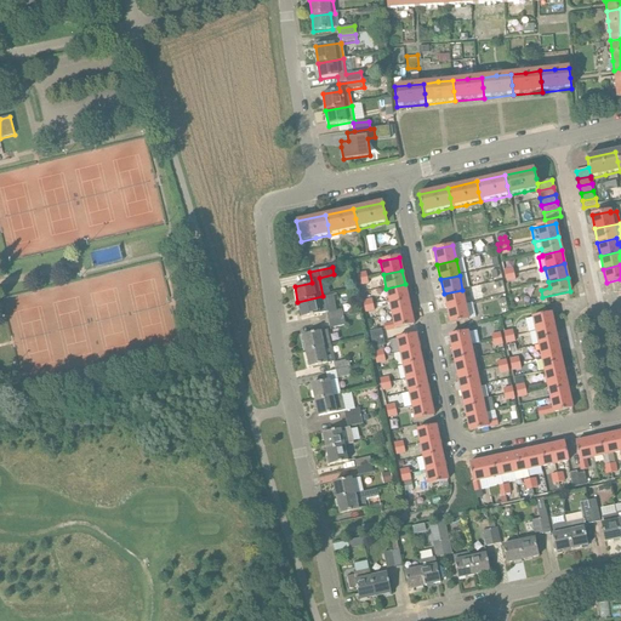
[(389,302),(408,297),(405,284),(386,289),(389,302)]
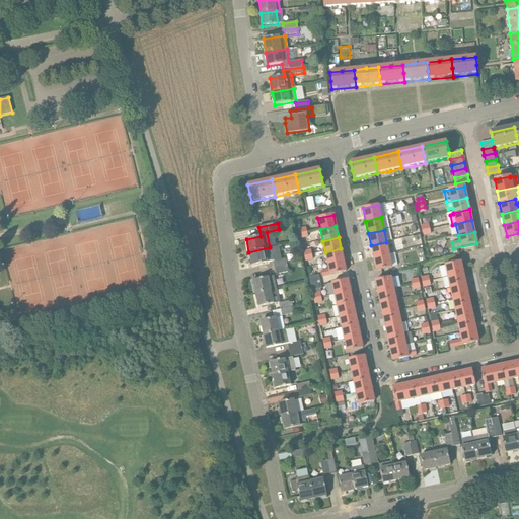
[(374,258),(389,254),(386,242),(371,245),(374,258)]
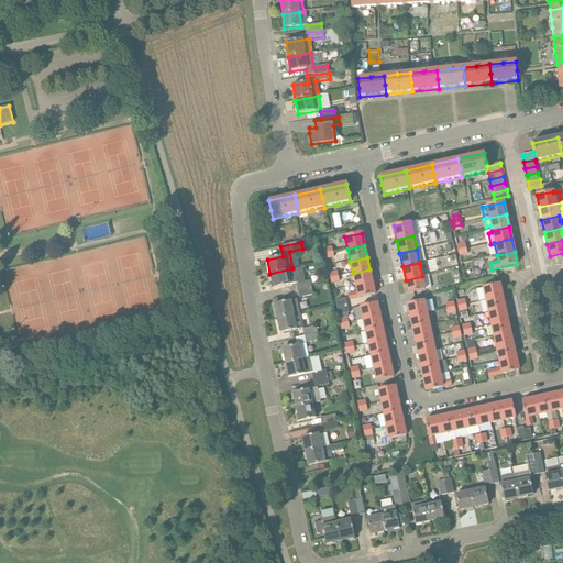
[(293,268),(269,274),(273,288),(296,284),(293,268)]
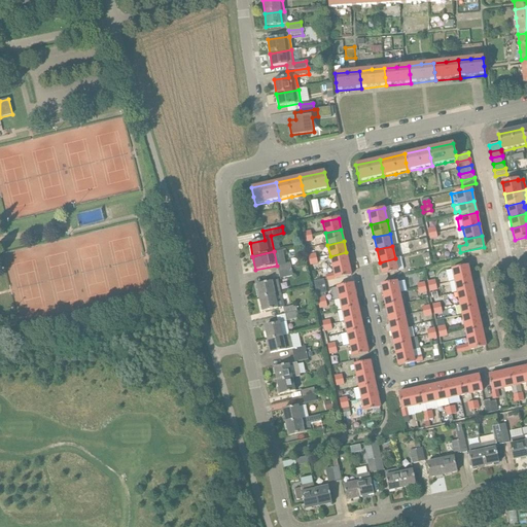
[(332,268),(349,265),(346,252),(330,256),(332,268)]
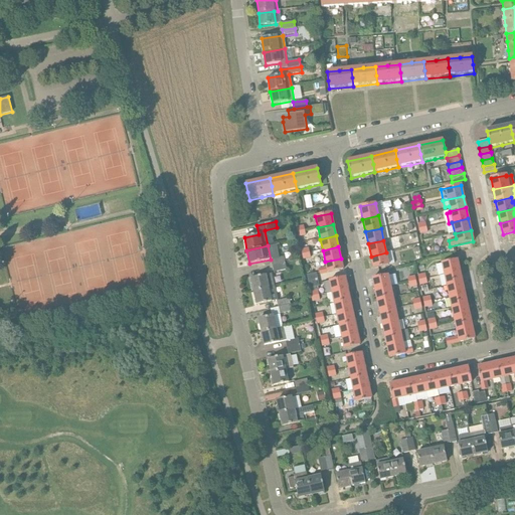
[(386,252),(371,256),(373,269),(389,266),(386,252)]
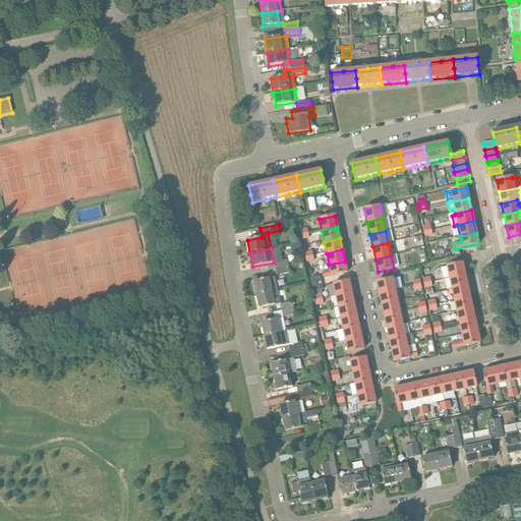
[(276,270),(288,267),(287,261),(274,263),(276,270)]
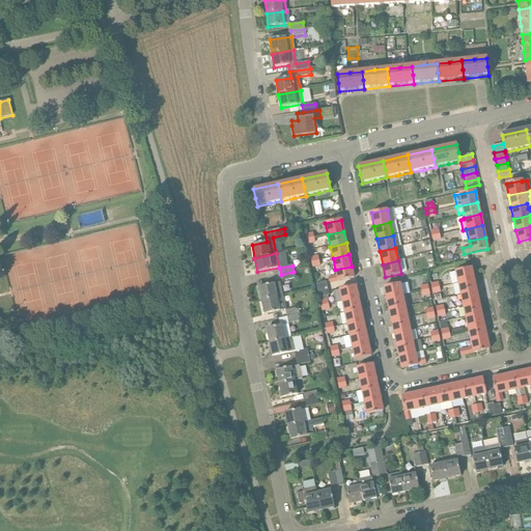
[(352,267),(335,270),(336,276),(329,278),(330,283),(354,278),(352,267)]
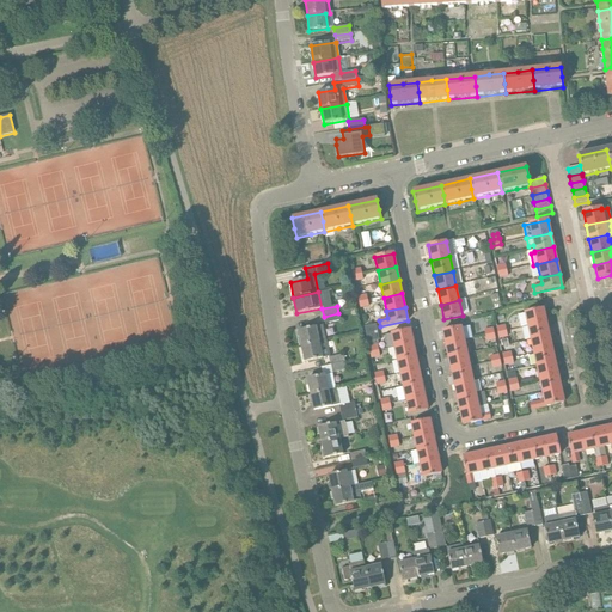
[(527,326),(546,323),(543,310),(525,313),(527,326)]
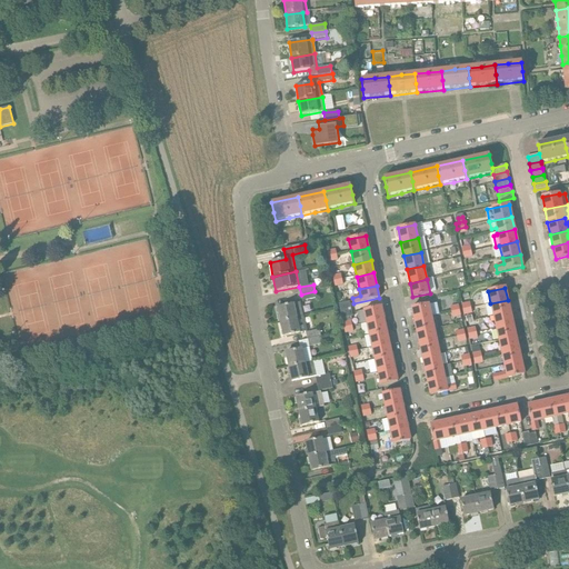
[(315,291),(301,295),(302,301),(316,298),(315,291)]
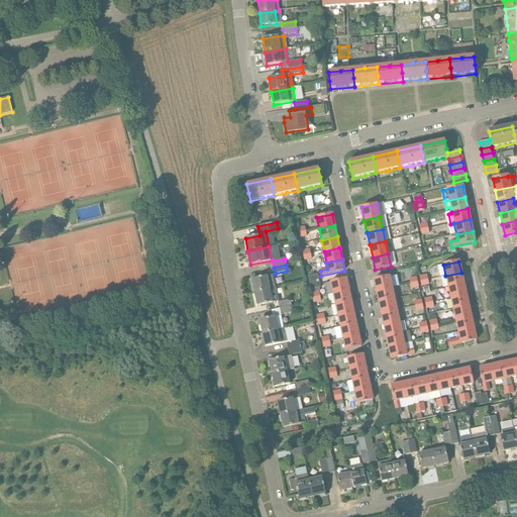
[(448,287),(463,284),(461,273),(445,276),(448,287)]
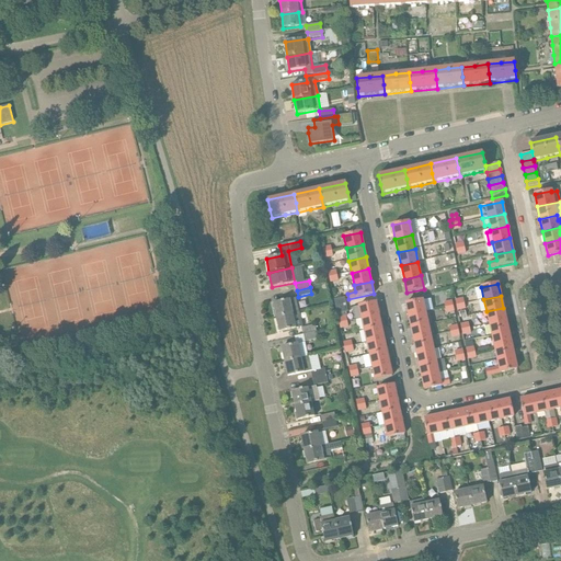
[(335,307),(346,305),(344,298),(334,300),(335,307)]
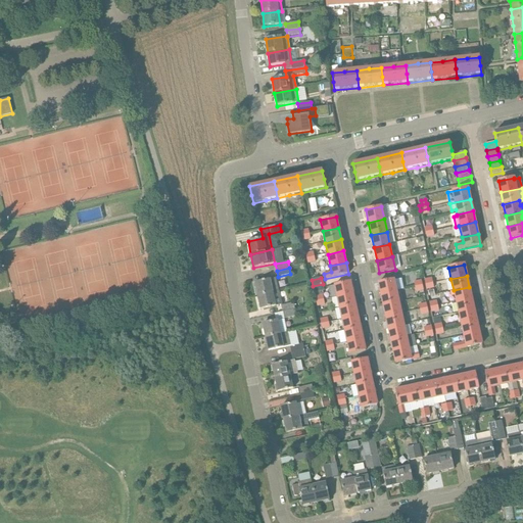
[(257,296),(273,293),(270,280),(254,283),(257,296)]
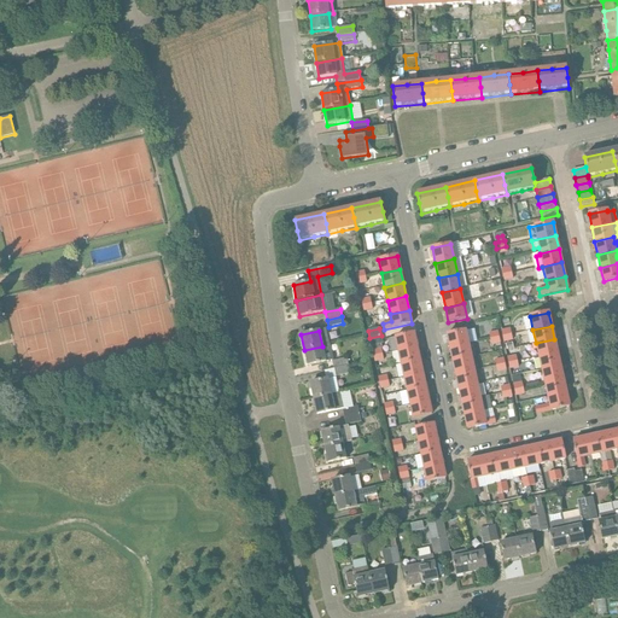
[(470,345),(473,344),(472,343),(468,344),(466,331),(447,334),(450,349),(470,345)]
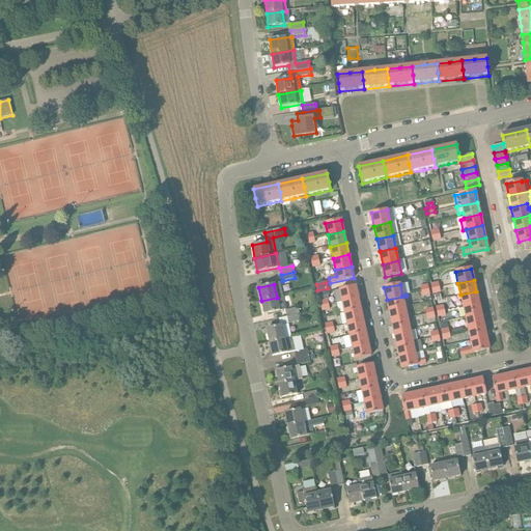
[(342,301),(358,298),(356,286),(339,289),(342,301)]
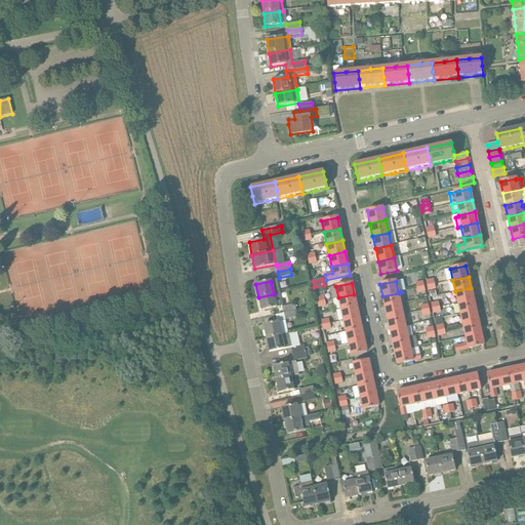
[(314,287),(316,294),(323,292),(325,292),(324,285),(314,287)]
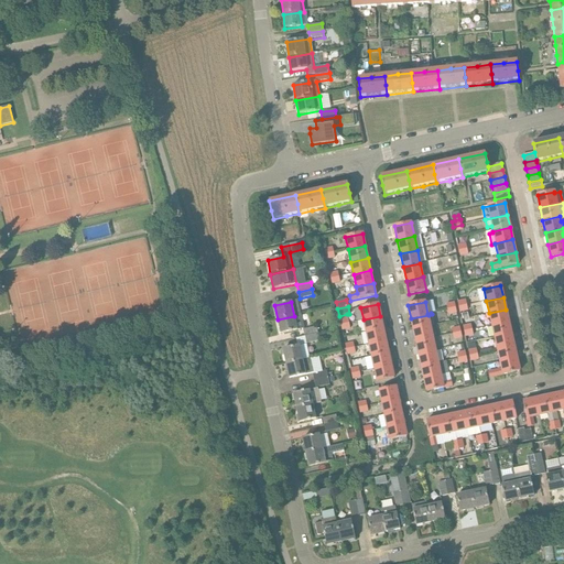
[(491,326),(509,322),(506,310),(489,313),(491,326)]
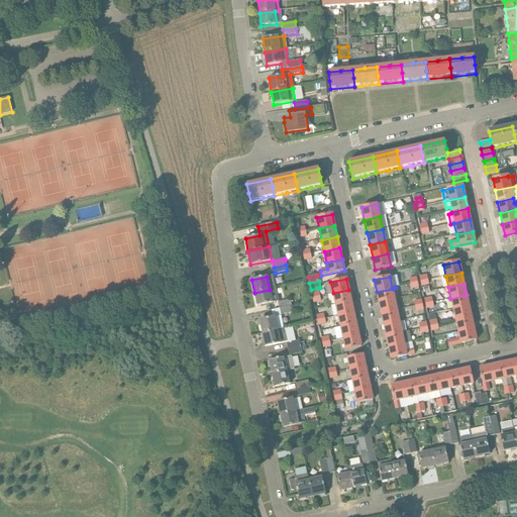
[(276,288),(270,290),(254,293),(257,306),(279,301),(276,288)]
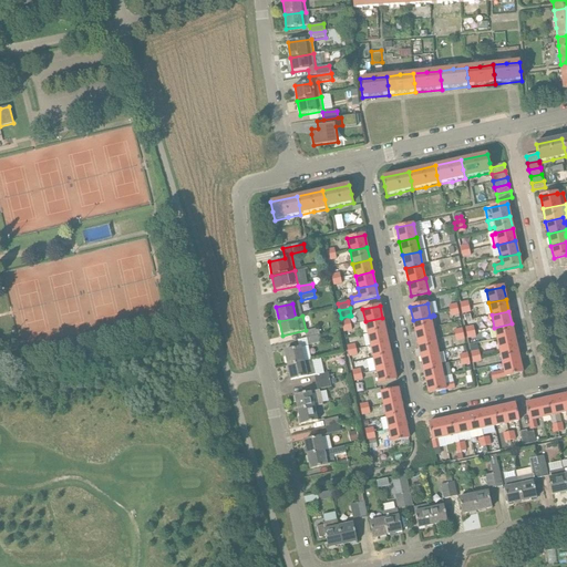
[(415,332),(433,328),(431,317),(413,320),(415,332)]
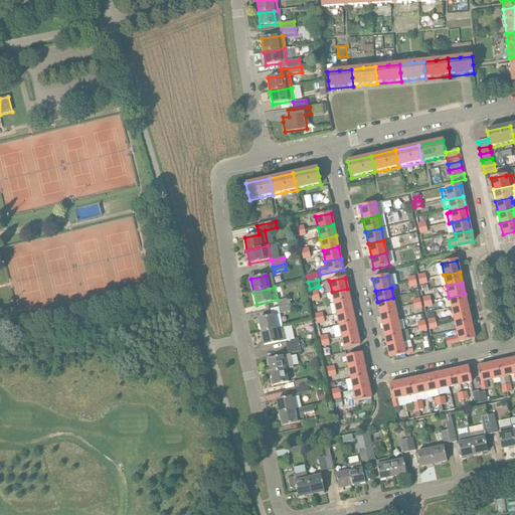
[(334,303),(350,300),(347,289),(332,292),(334,303)]
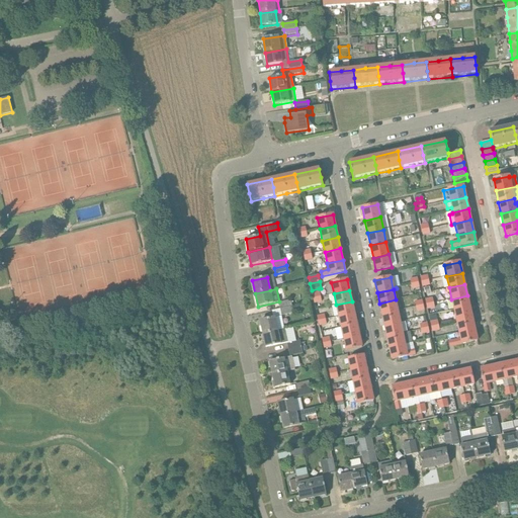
[(454,311),(469,307),(467,295),(451,299),(454,311)]
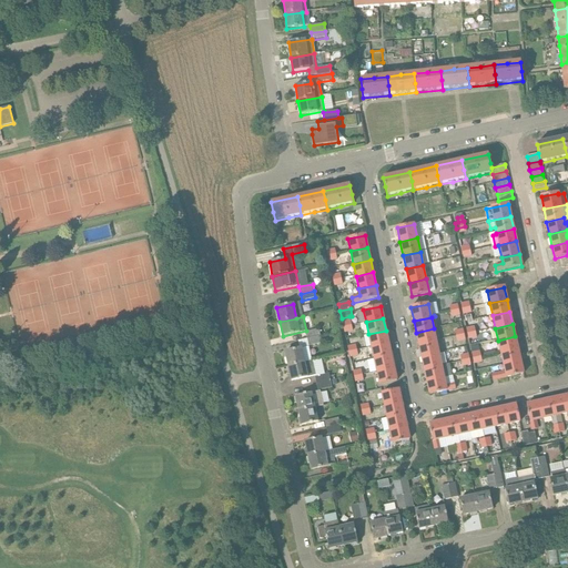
[(418,345),(436,341),(434,328),(416,333),(418,345)]
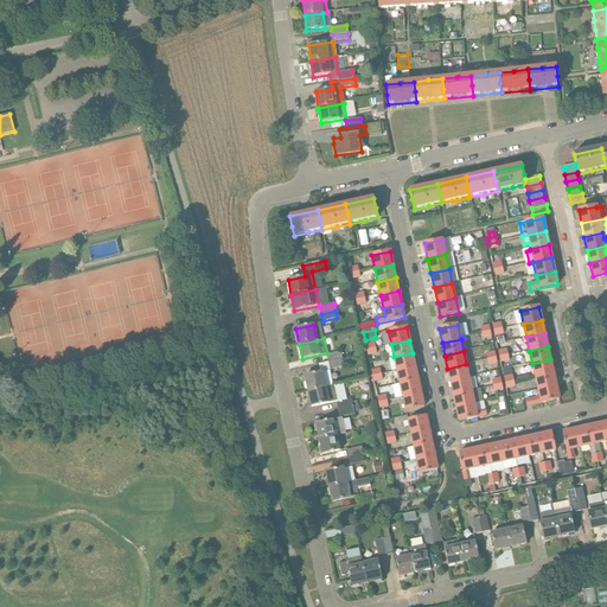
[(327,363),(343,359),(340,352),(326,355),(327,363)]
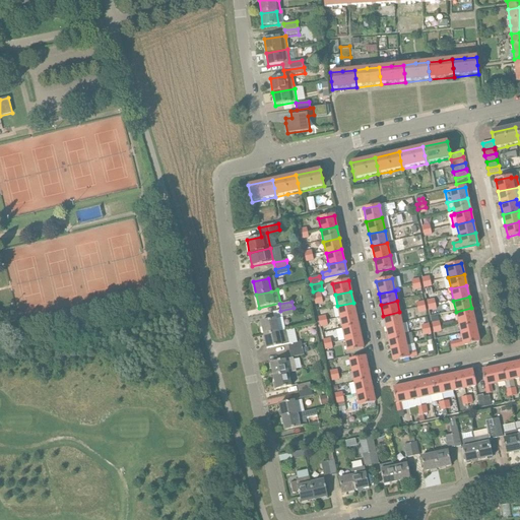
[(339,318),(355,315),(353,303),(337,306),(339,318)]
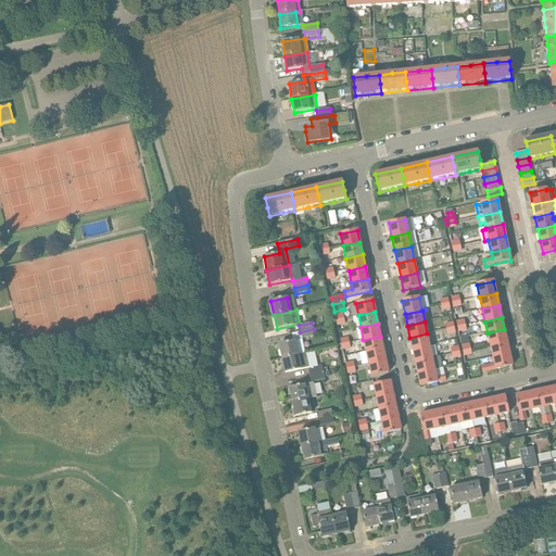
[(302,339),(315,337),(314,329),(300,332),(302,339)]
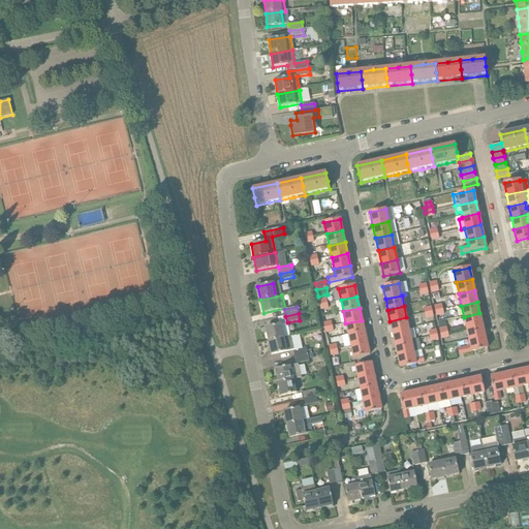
[(466,329),(483,325),(479,313),(464,317),(466,329)]
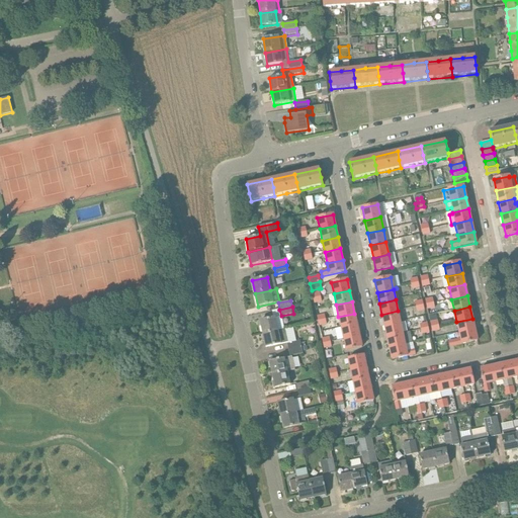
[(384,326),(401,323),(398,311),(381,315),(384,326)]
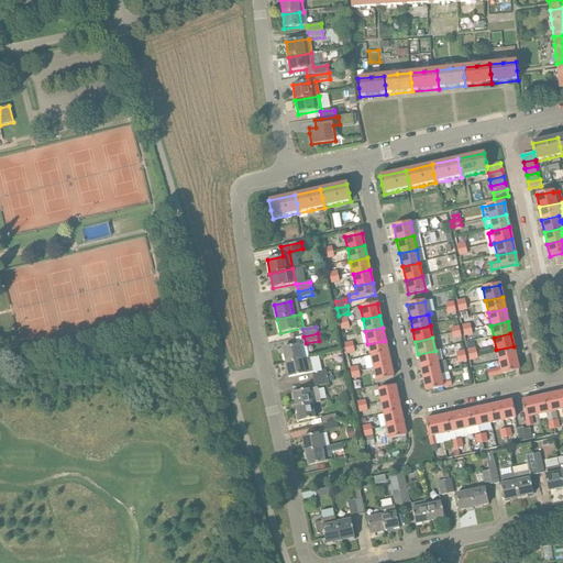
[(371,356),(388,353),(385,341),(367,344),(371,356)]
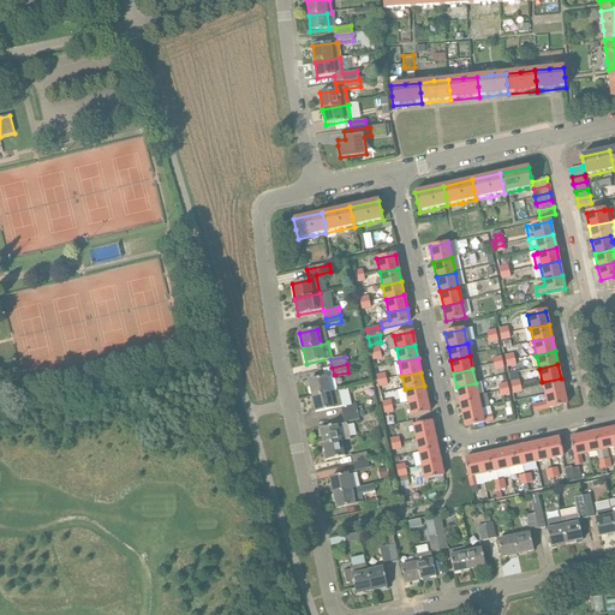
[(312,396),(329,393),(327,377),(309,381),(312,396)]
